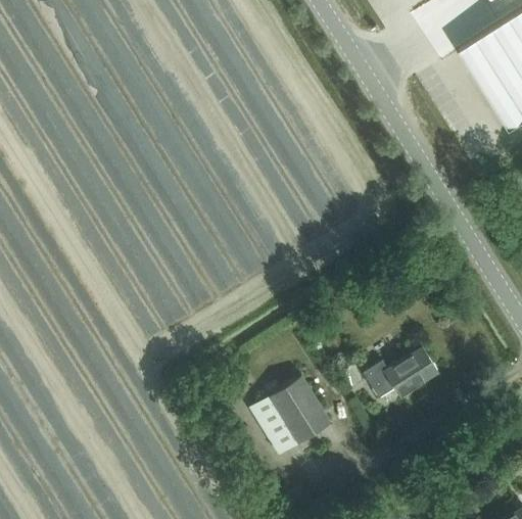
[(521,13),(502,26),(460,52),(511,132),(521,125),(521,13)]
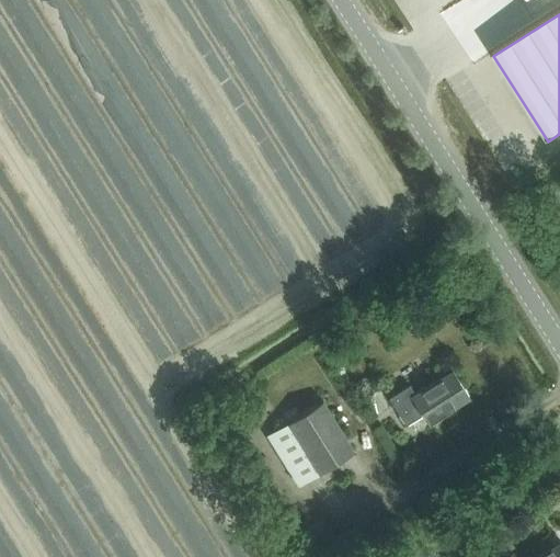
[(427,427),(469,400),(453,374),(415,398),(409,389),(389,401),(404,427),(422,416),(427,427)]
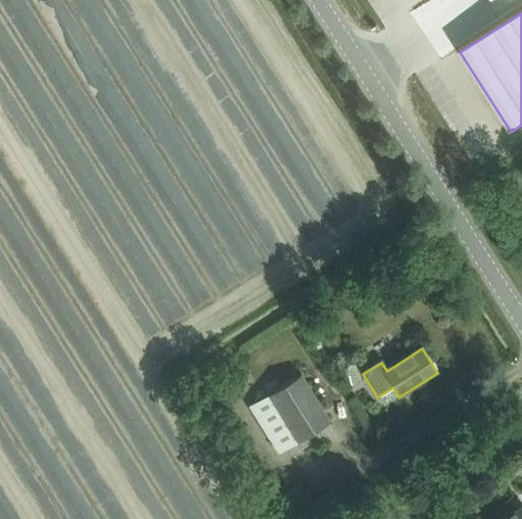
[(268,396),(270,399),(297,443),(330,422),(300,375),(268,396)]
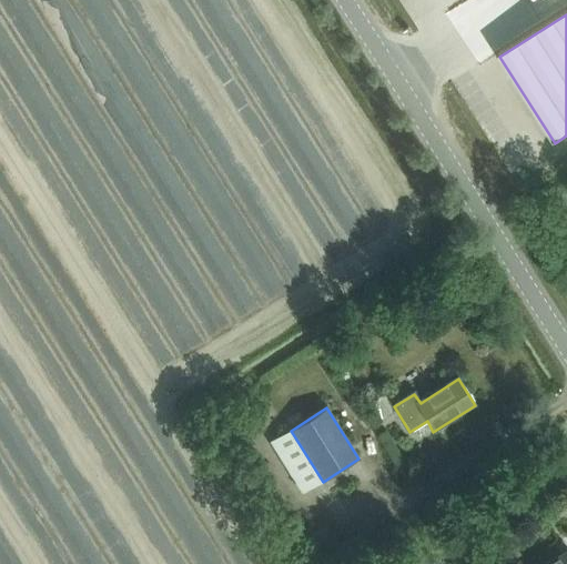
[(323,482),(293,434),(275,445),(304,494),(323,482)]
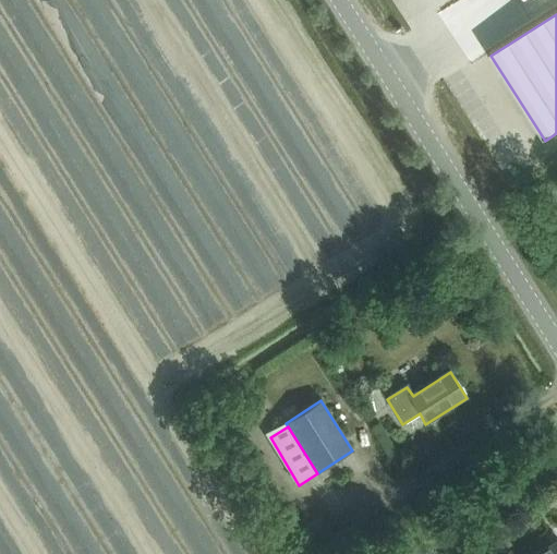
[(556,544),(541,553),(511,553),(556,553),(556,544)]
